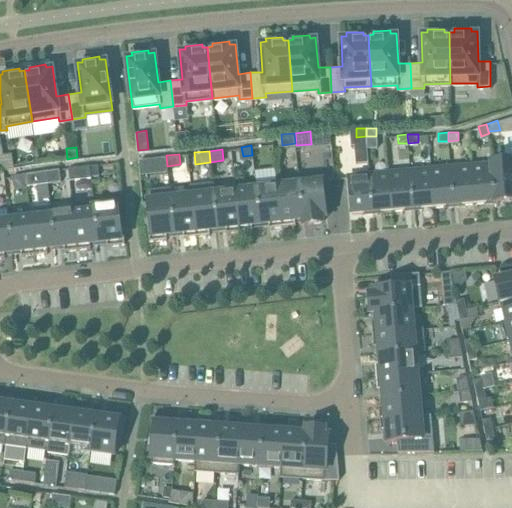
[(31,163),(39,162),(38,155),(30,156),(31,163)]
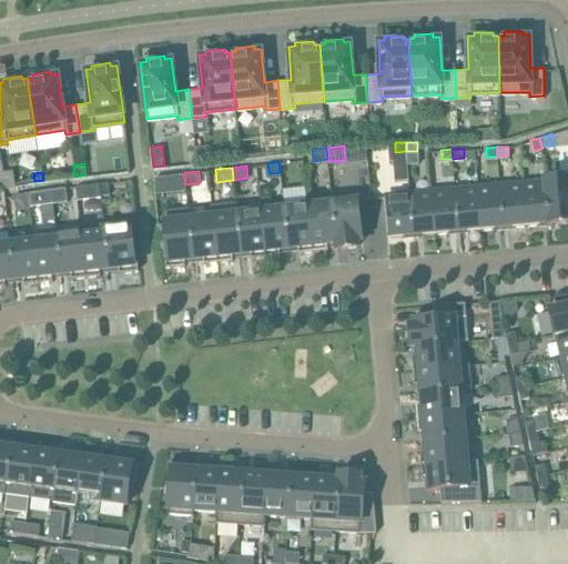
[(166,174),(153,177),(154,192),(168,191),(166,174)]
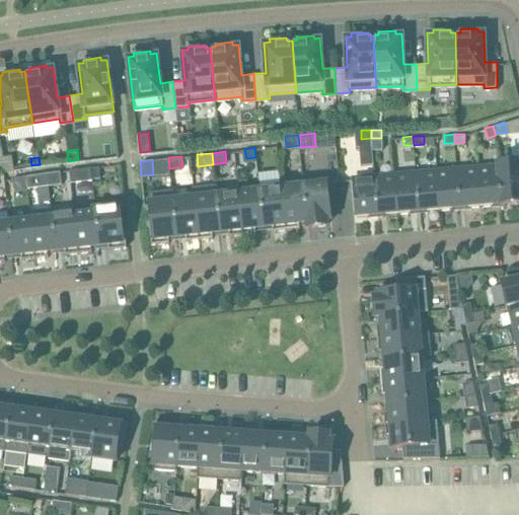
[(518,159),(498,161),(502,203),(518,201),(518,159)]
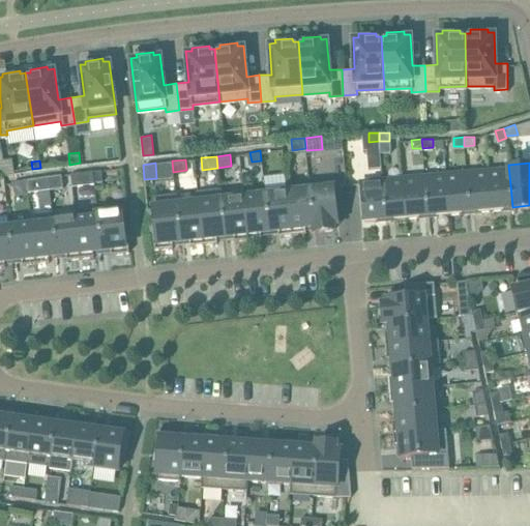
[(512,207),(508,165),(507,165),(507,167),(488,169),(491,209),(503,208),(503,207),(511,206),(511,207),(512,207)]
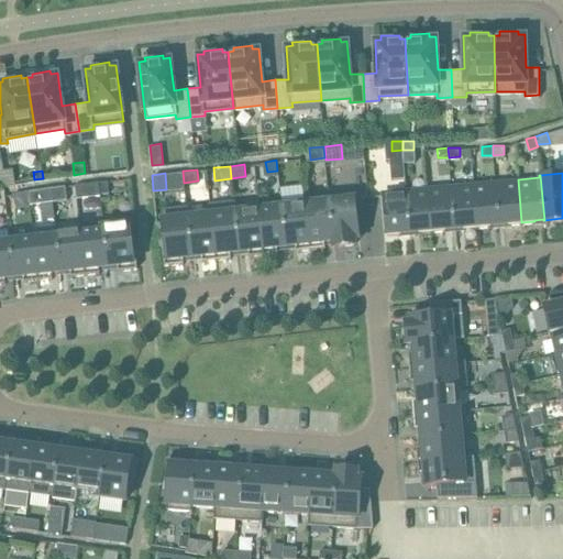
[(109,190),(108,179),(99,181),(100,192),(109,190)]
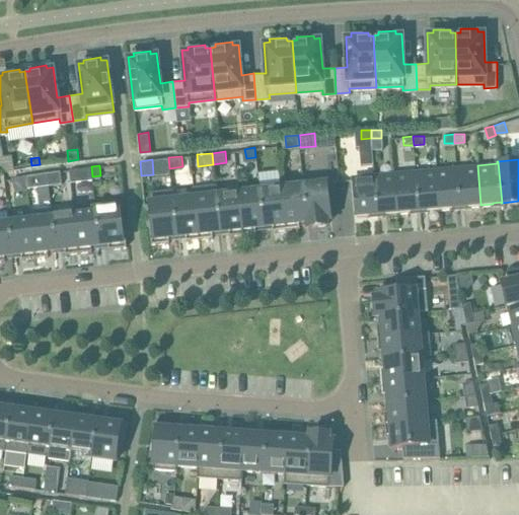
[(456,167),(460,206),(468,205),(468,206),(480,205),(477,165),(456,167)]
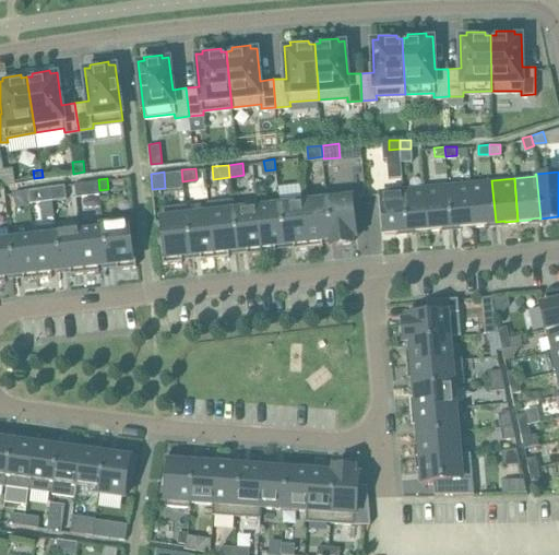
[(88,191),(99,190),(98,179),(87,180),(88,191)]
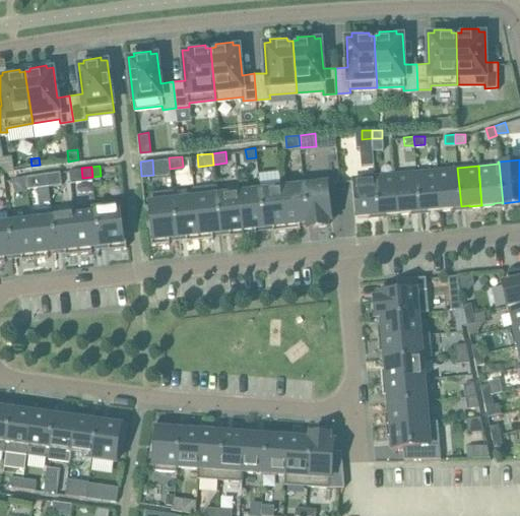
[(457,168),(437,169),(441,209),(453,208),(453,206),(461,206),(457,168)]
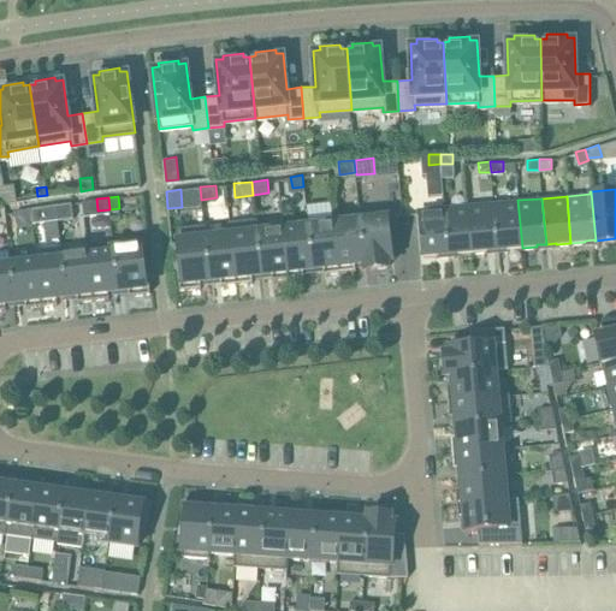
[(493,202),(497,248),(507,247),(508,249),(522,248),(517,200),(493,202)]
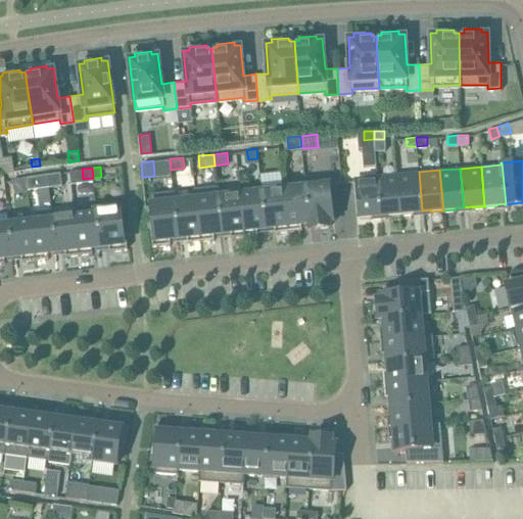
[(48,173),(49,181),(61,179),(60,172),(48,173)]
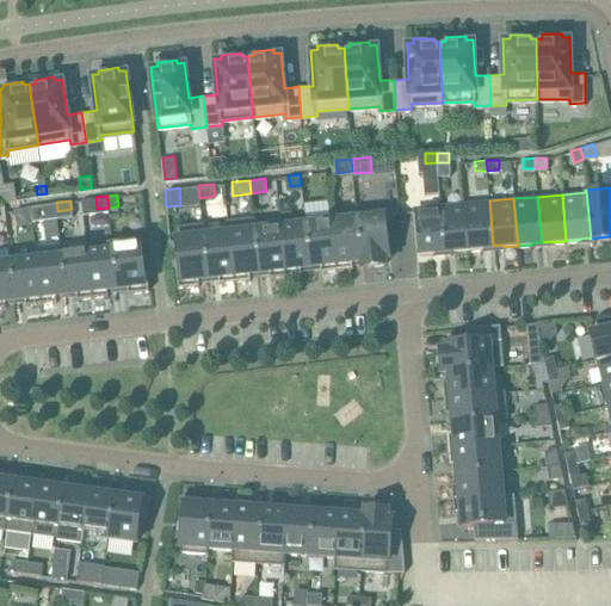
[(489,201),(466,203),(469,249),(483,248),(483,247),(493,246),(489,201)]
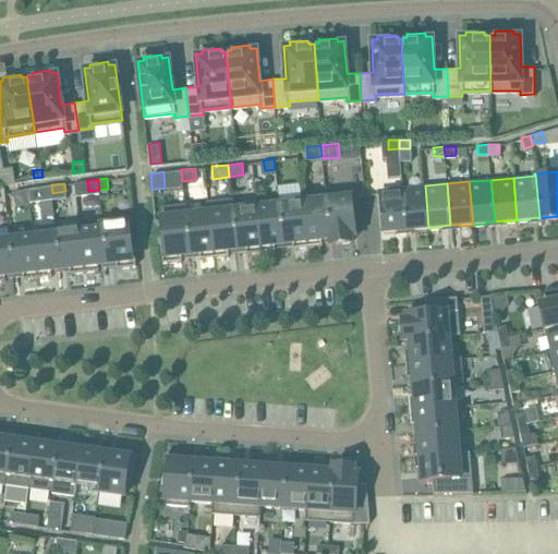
[(38,185),(39,194),(52,193),(51,184),(38,185)]
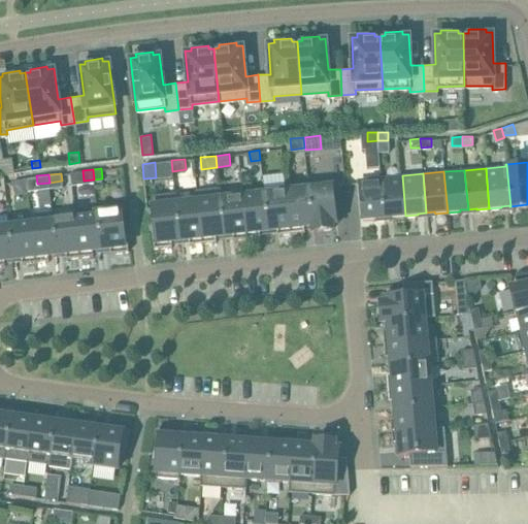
[(381,177),(385,217),(393,216),(393,217),(405,216),(402,175),(381,177)]
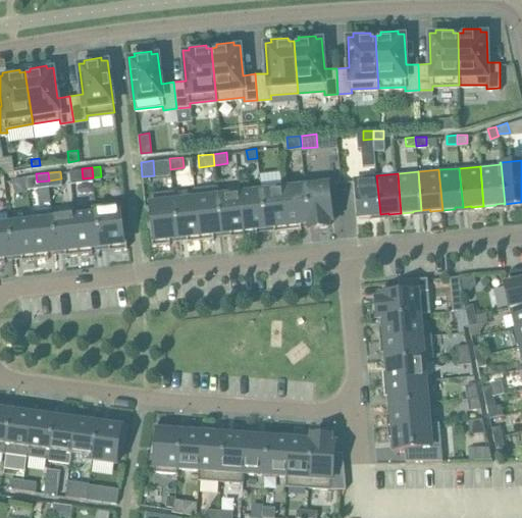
[(14,186),(27,184),(24,175),(12,177),(14,186)]
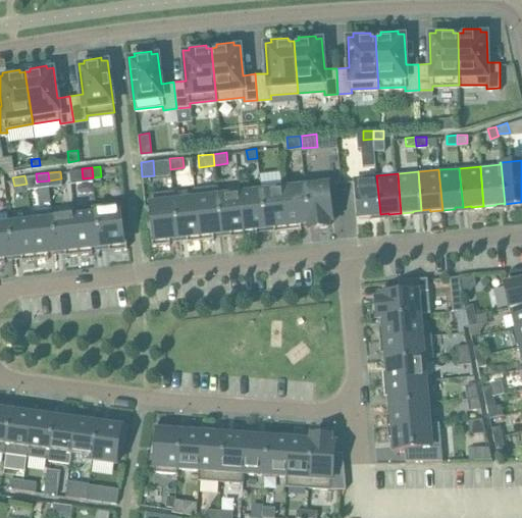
[(376,175),(355,177),(358,206),(356,206),(357,217),(371,216),(371,214),(380,214),(376,175)]
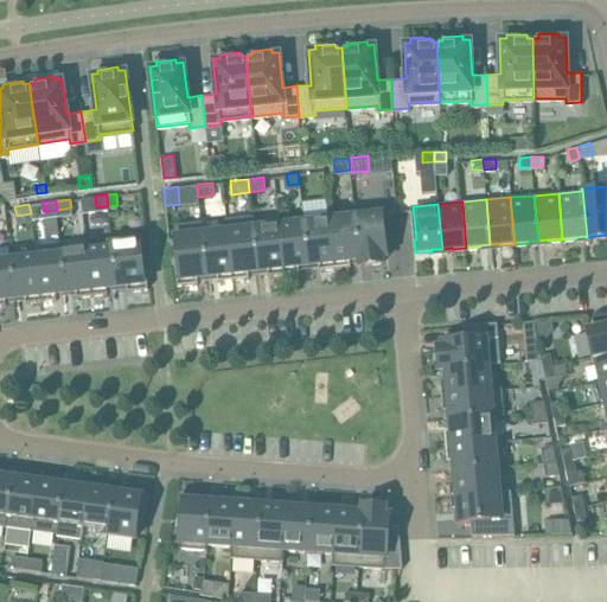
[(350,264),(350,258),(358,258),(359,263),(360,263),(353,209),(328,211),(334,267),(350,264)]
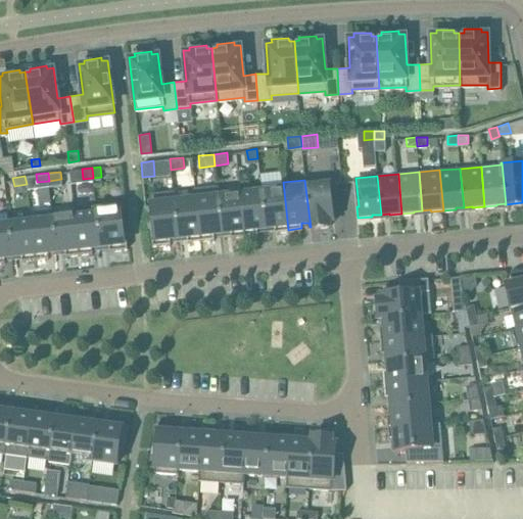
[(329,220),(332,220),(328,182),(306,185),(305,180),(304,180),(311,227),(329,225),(329,220)]
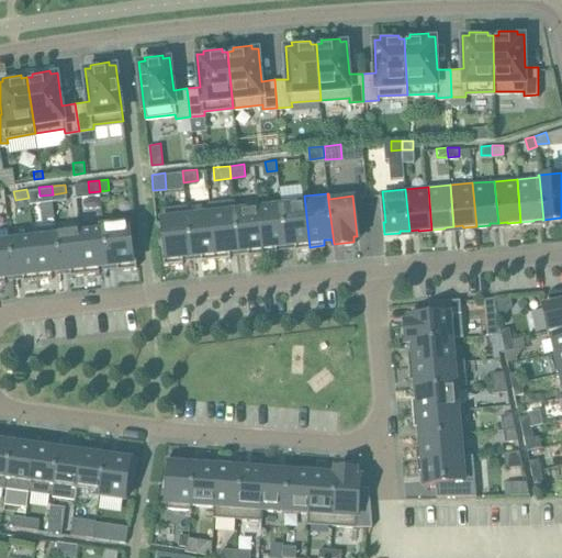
[(281,199),(285,244),(295,243),(295,248),(310,247),(304,196),(281,199)]
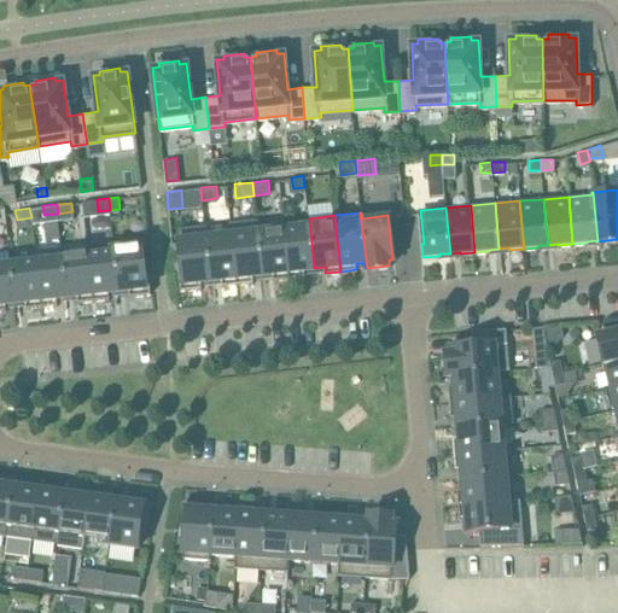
[(262,274),(256,219),(231,221),(238,282),(254,281),(252,275),(262,274)]
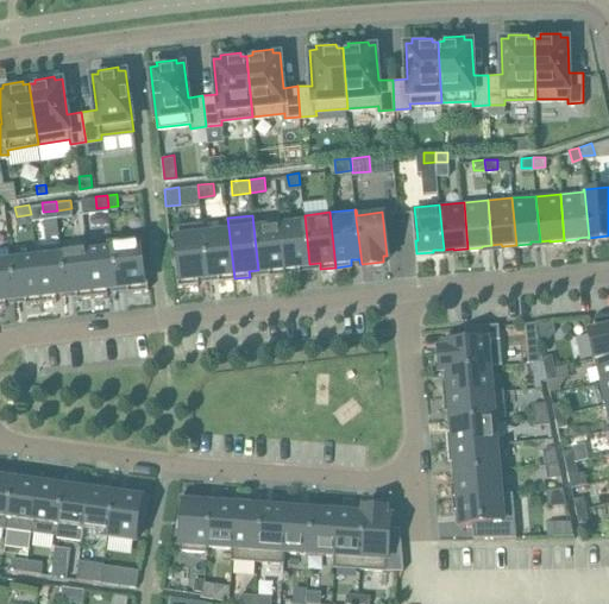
[(252,215),(258,270),(269,269),(269,275),(284,272),(280,224),(255,226),(253,215),(252,215)]
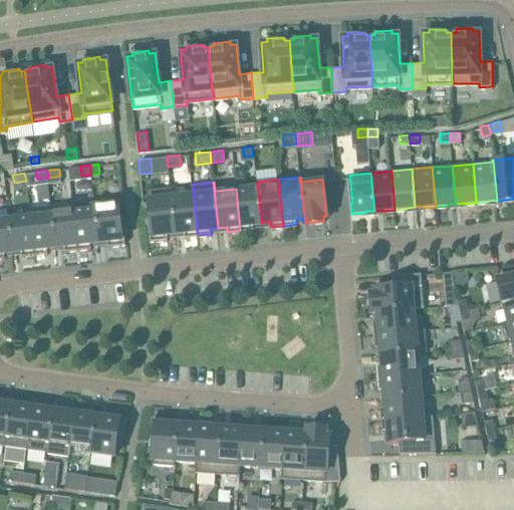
[(261,223),(257,182),(256,182),(256,187),(236,189),(240,230),(253,229),(253,224),(261,223)]
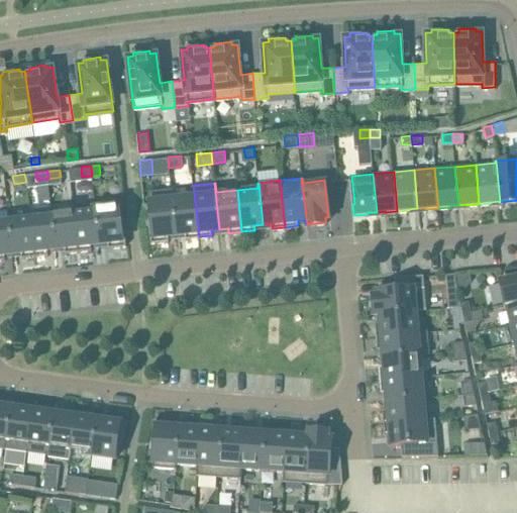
[(171,188),(177,234),(185,233),(186,238),(199,236),(193,185),(192,185),(193,195),(173,197),(172,188),(171,188)]
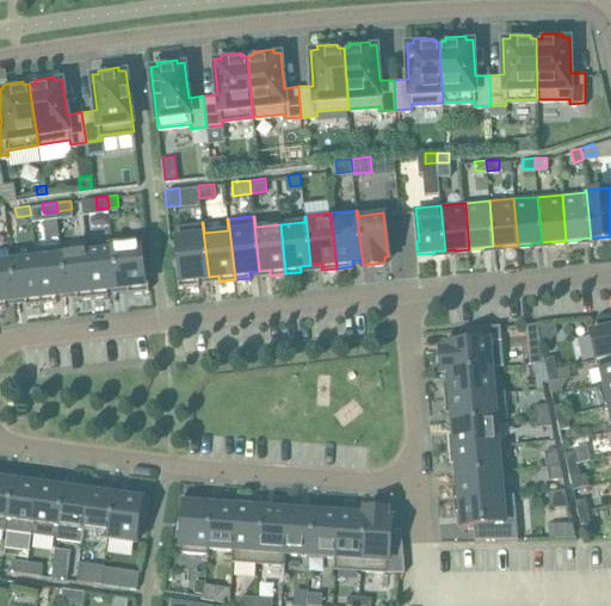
[(176,224),(179,263),(176,263),(178,286),(199,284),(198,278),(209,277),(202,222),(176,224)]
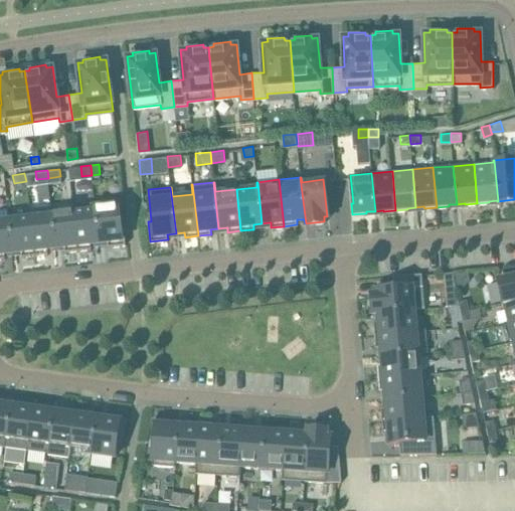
[(108,241),(108,245),(126,243),(123,224),(120,224),(118,202),(95,205),(99,242),(108,241)]
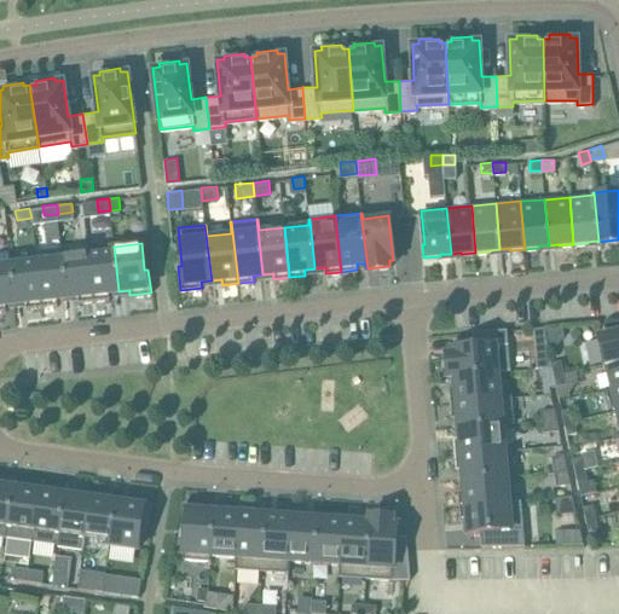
[(88,255),(93,300),(109,297),(109,291),(119,291),(114,247),(113,247),(114,253),(88,255)]
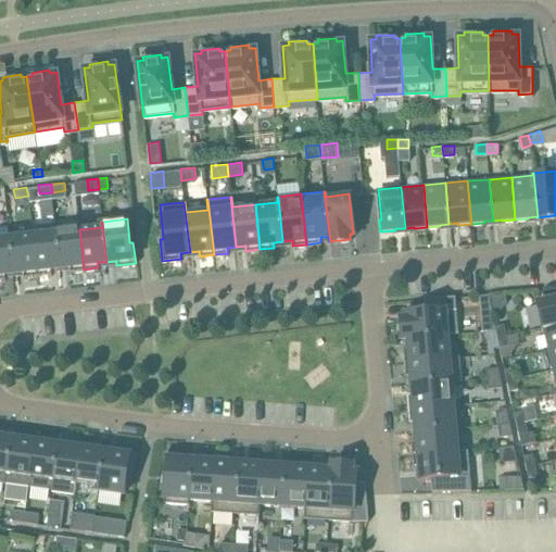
[(60,266),(70,265),(70,271),(84,270),(79,229),(57,231),(60,266)]
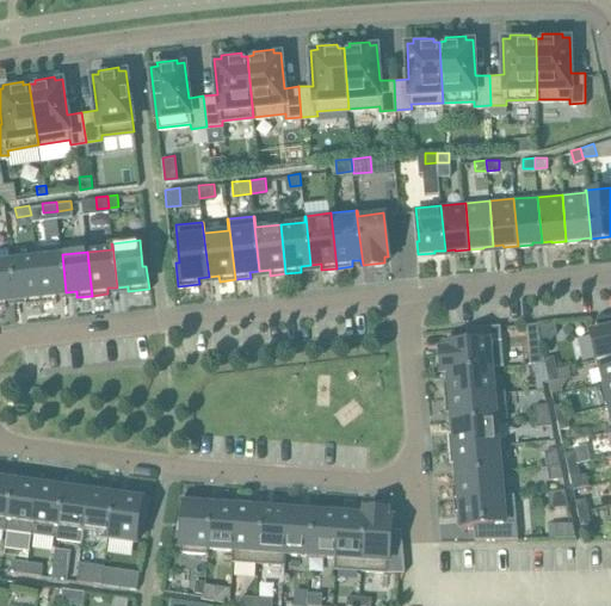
[(36,258),(42,302),(57,300),(56,294),(66,292),(62,254),(36,258)]
